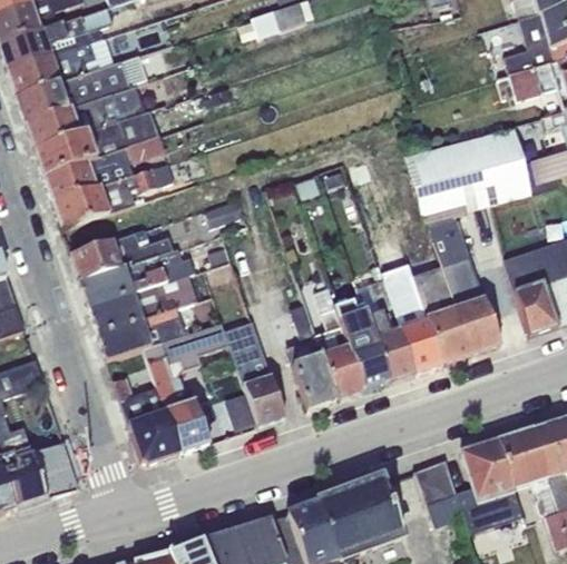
[(0,0),(0,13),(40,0),(0,0)]
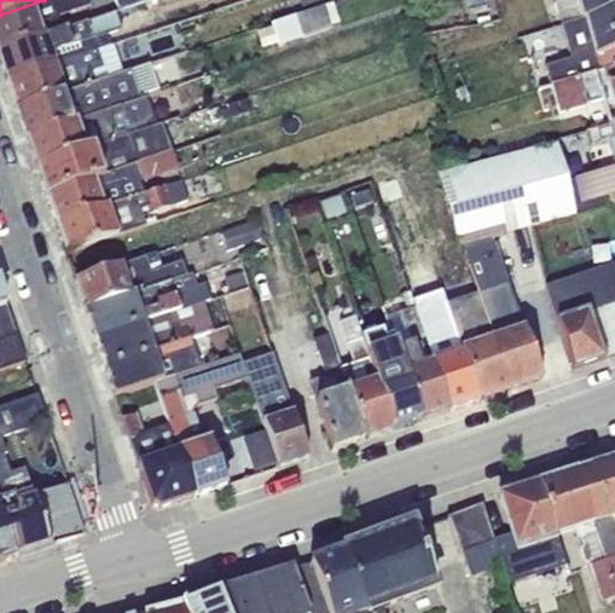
[(44,0),(0,15),(0,46),(56,28),(51,17),(79,9),(77,5),(90,0),(44,0)]
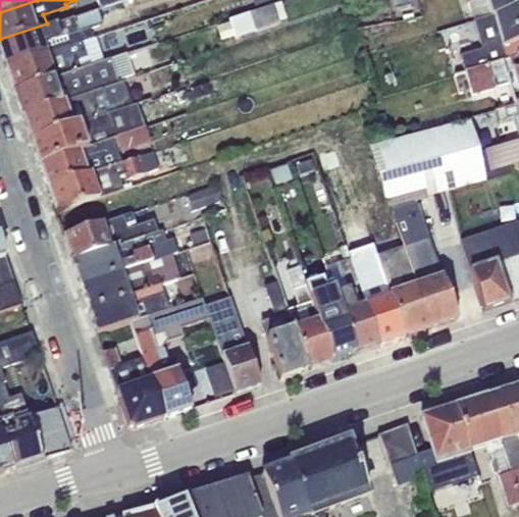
[(232,19),(219,23),(224,38),(238,33),(239,36),(290,15),(283,0),(280,0),(231,16),(232,19)]
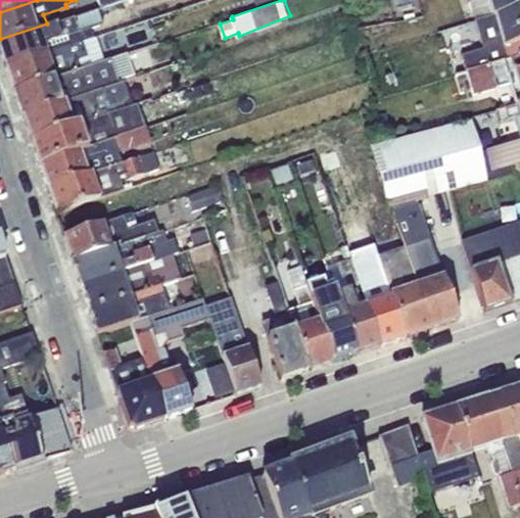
[(473,0),(478,16),(519,4),(519,0),(473,0)]
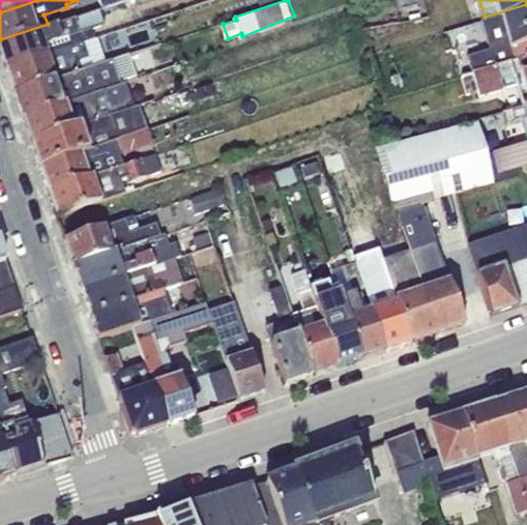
[(526,4),(485,17),(492,46),(470,52),(474,68),(526,53),(526,4)]
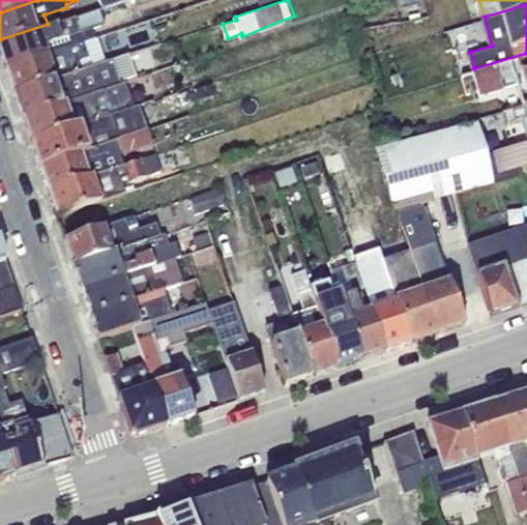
[(101,6),(48,24),(0,39),(0,40),(8,65),(99,34),(96,26),(108,22),(101,6)]
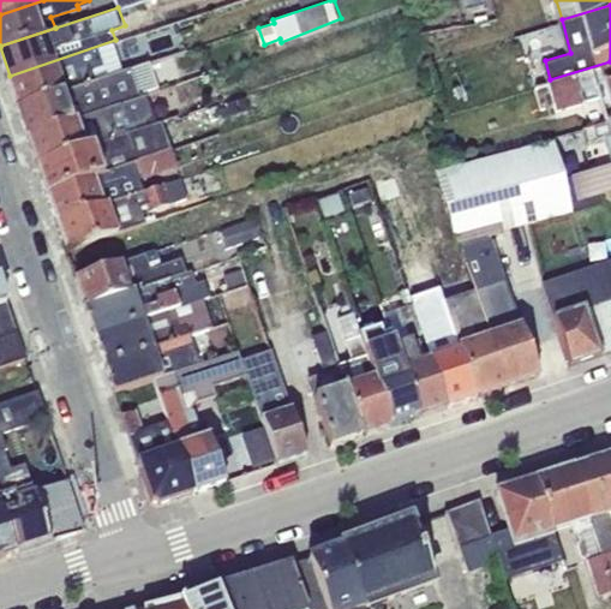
[(115,40),(10,76),(19,103),(125,69),(115,40)]
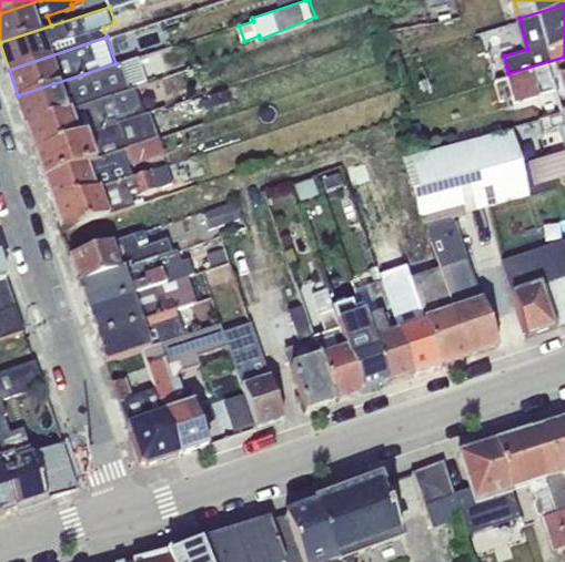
[(115,63),(18,95),(27,122),(139,84),(150,80),(141,54),(115,63)]
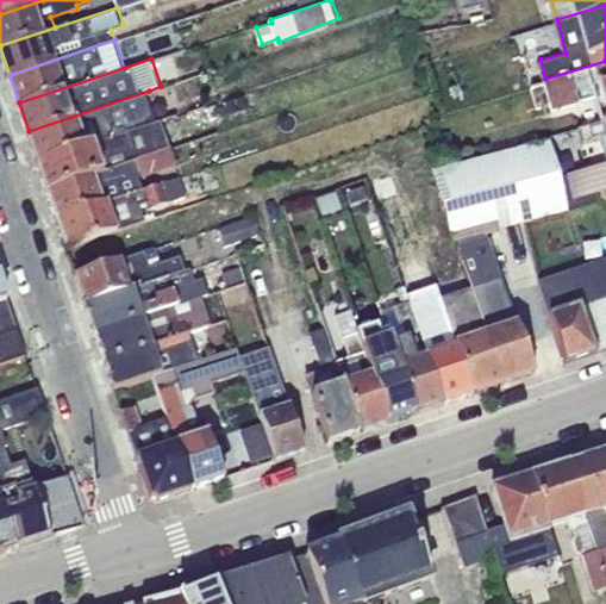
[(605,61),(545,79),(535,82),(542,104),(553,100),(555,109),(598,94),(605,119),(605,61)]
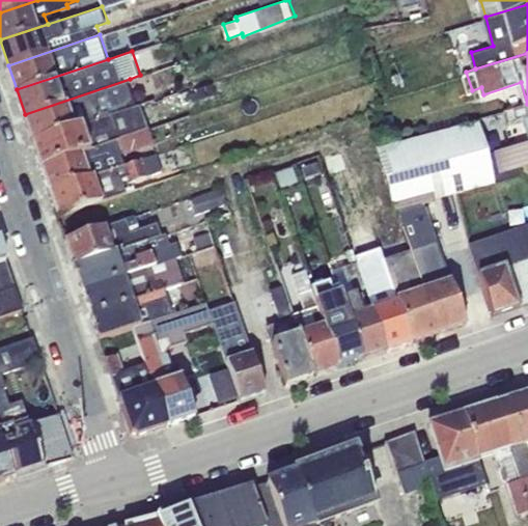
[(130,79),(25,114),(33,139),(138,104),(130,79)]
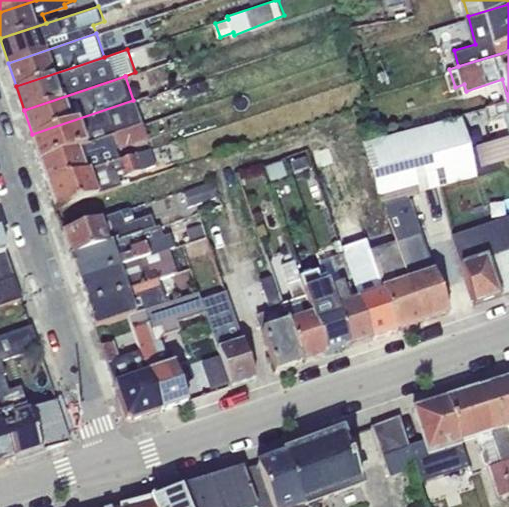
[(133,100),(32,134),(41,158),(145,122),(137,98),(133,100)]
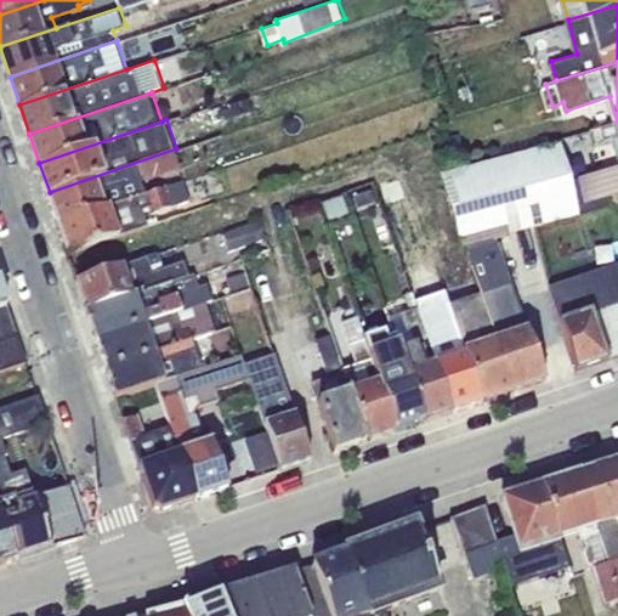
[(617,122),(593,128),(597,143),(614,139),(617,148),(617,164),(590,171),(584,152),(566,157),(572,177),(580,174),(588,201),(579,203),(582,215),(611,205),(607,195),(617,190),(617,122)]
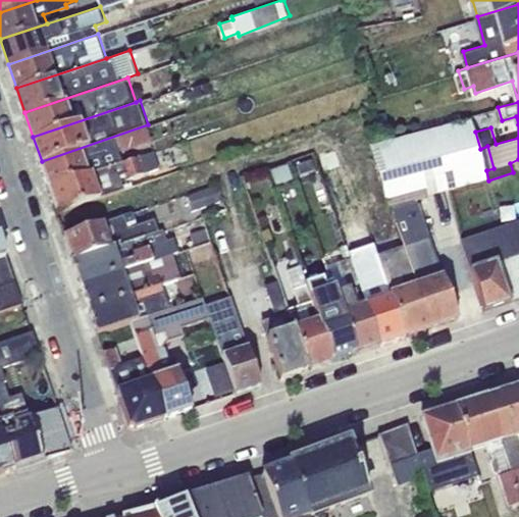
[(419,198),(488,181),(486,170),(480,149),(475,132),(471,115),(371,143),(405,244),(433,325),(460,316),(435,245),(444,242),(440,230),(432,234),(419,198)]
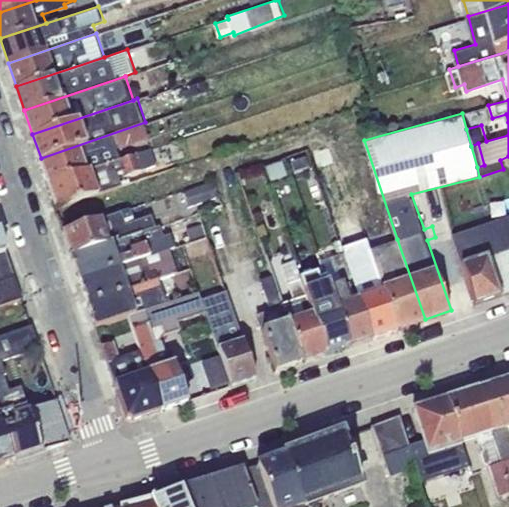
[(145,122),(41,158),(49,181),(123,156),(118,146),(150,135),(145,122)]
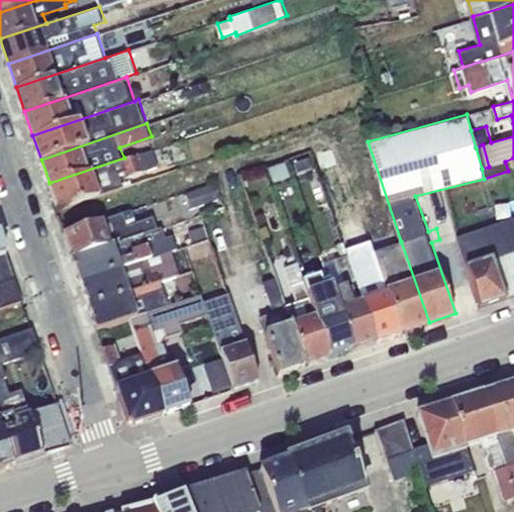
[(483,144),(476,147),(482,169),(489,167),(483,144)]
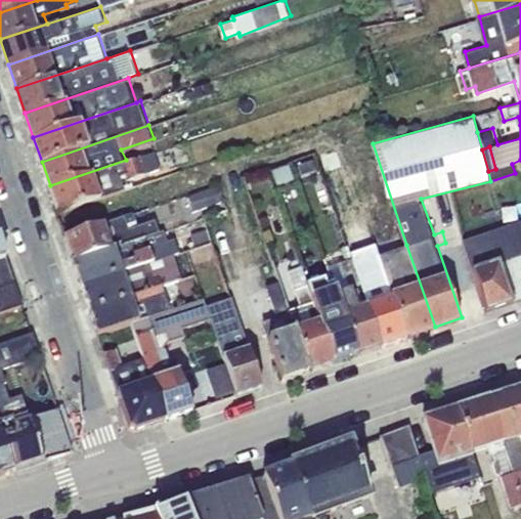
[(126,160),(50,185),(58,210),(135,184),(132,176),(162,166),(157,149),(126,160)]
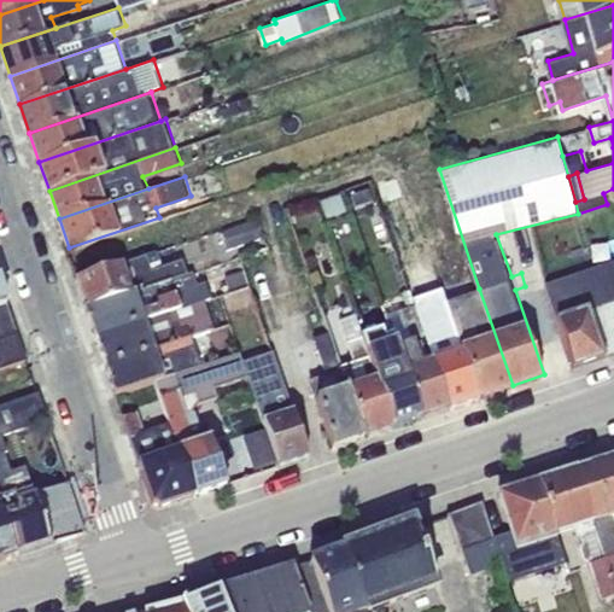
[(370,182),(352,188),(358,207),(376,200),(370,182)]
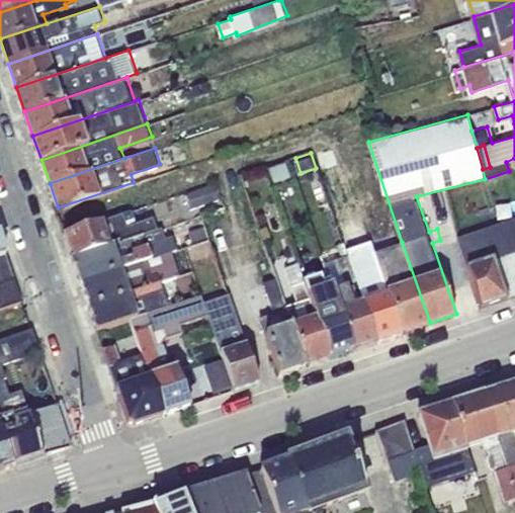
[(288,160),(269,166),(274,181),(293,175),(288,160)]
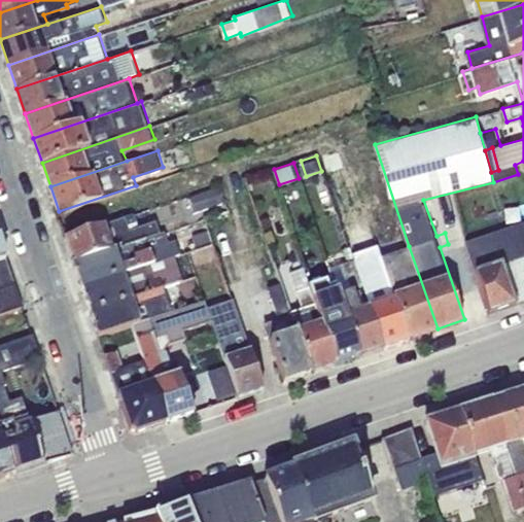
[(220,183),(190,194),(196,210),(226,200),(220,183)]
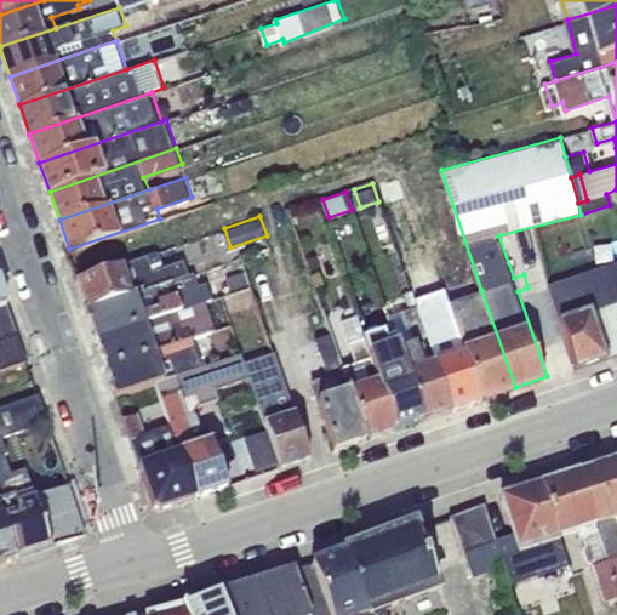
[(160,249),(79,277),(89,306),(192,273),(187,257),(165,266),(160,249)]
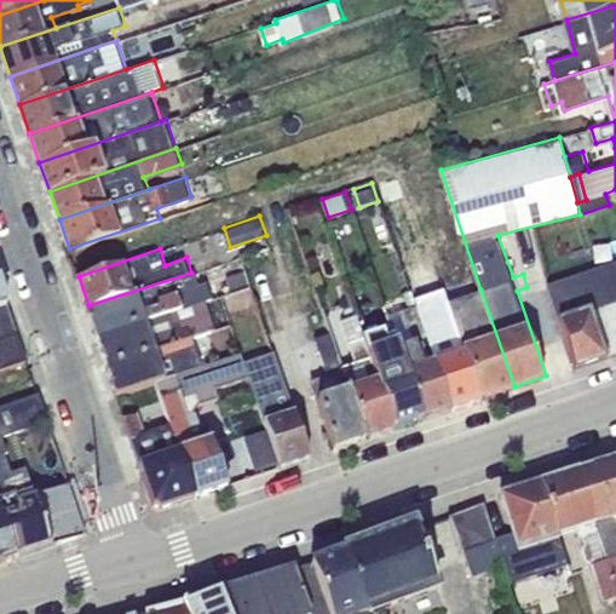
[(615,259),(550,282),(577,365),(615,351),(615,259)]
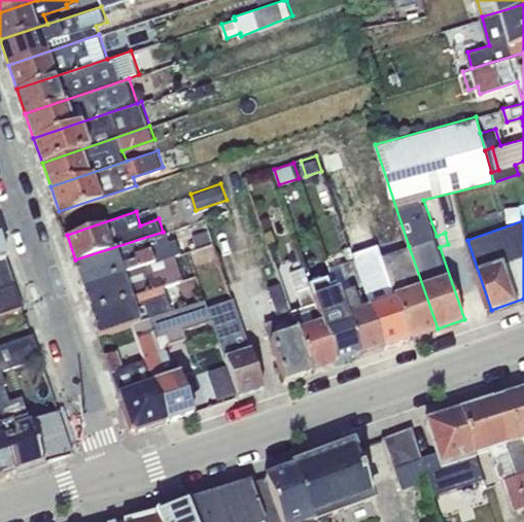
[(210,228),(194,233),(198,244),(214,239),(210,228)]
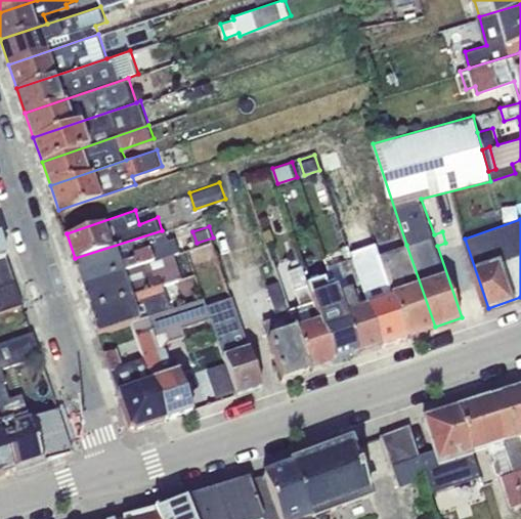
[(162,230),(75,258),(74,259),(83,283),(174,253),(186,249),(183,242),(178,244),(175,235),(165,240),(162,230)]
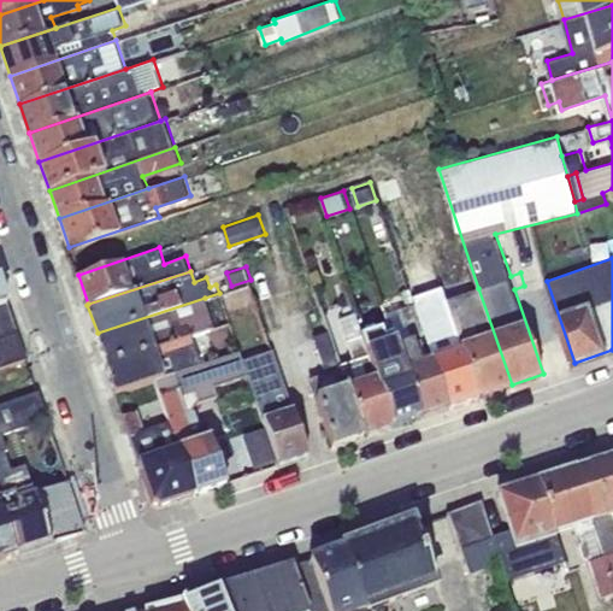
[(452,405),(481,394),(447,299),(441,282),(423,289),(438,332),(428,335),(452,405)]
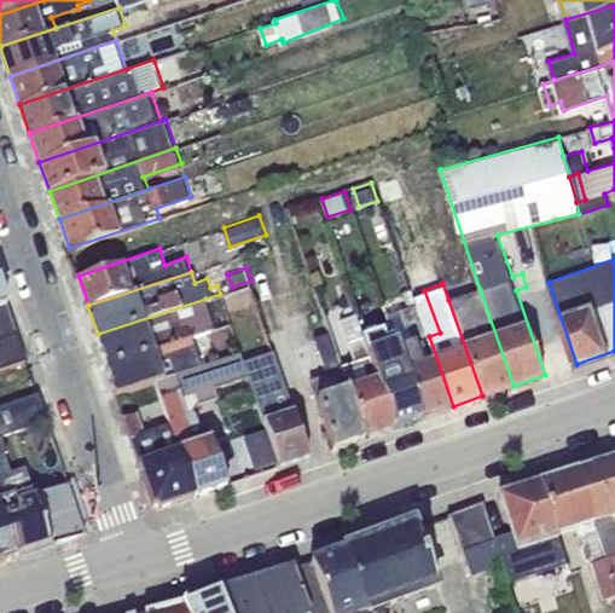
[(425,415),(453,406),(429,336),(412,287),(405,290),(411,306),(389,312),(396,330),(425,415)]
